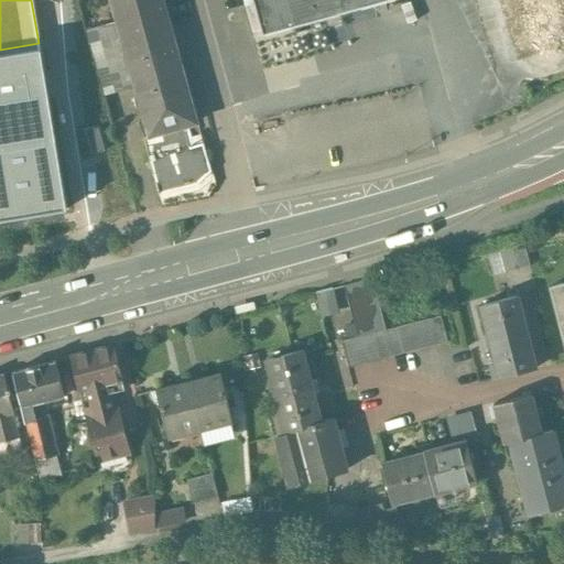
[(196,121),(162,0),(109,0),(116,21),(85,29),(105,95),(134,86),(148,134),(183,126),(196,121)]
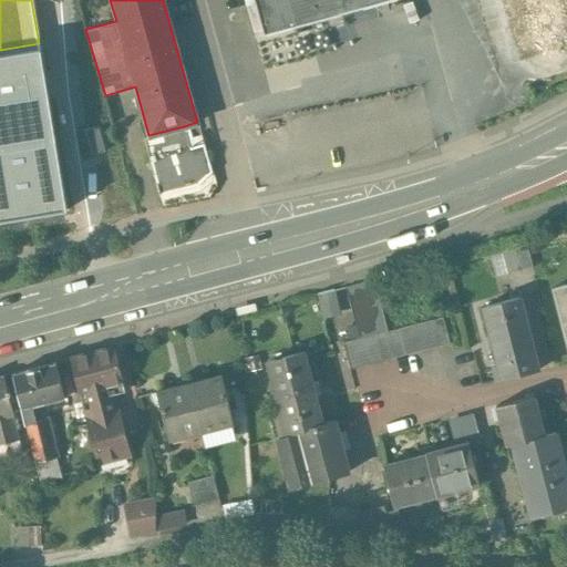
[(251,0),(263,34),(291,27),(292,28),(391,0),(251,0)]
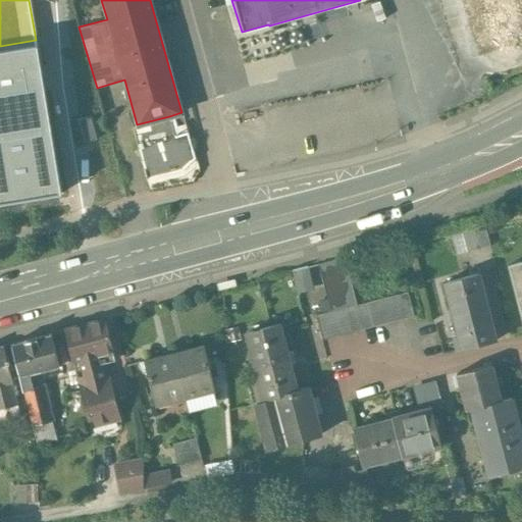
[(36,40),(0,46),(0,198),(60,188),(36,40)]
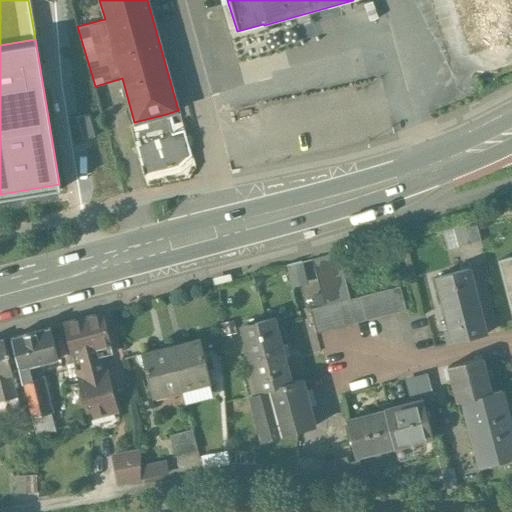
[(166,114),(134,122),(134,123),(130,124),(136,143),(137,143),(145,174),(180,164),(190,154),(183,131),(171,134),(166,114)]
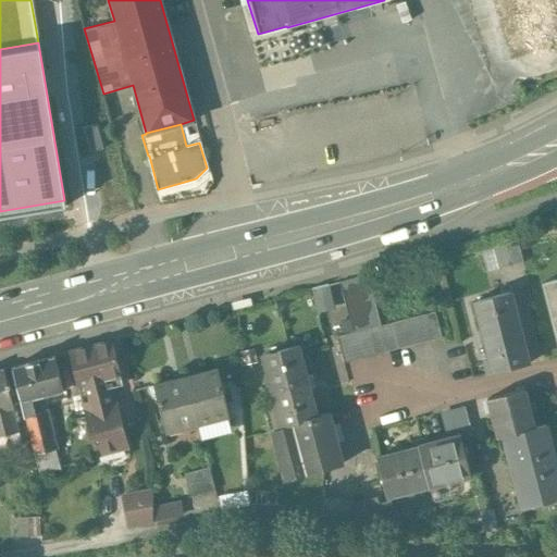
[(97,125),(85,128),(91,151),(103,148),(97,125)]
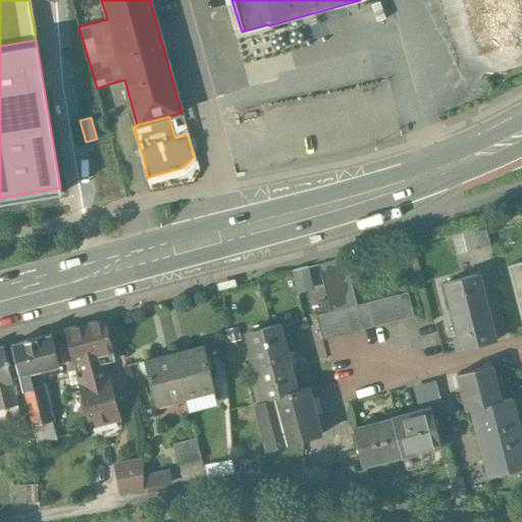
[(484,223),(461,229),(467,252),(490,246),(484,223)]
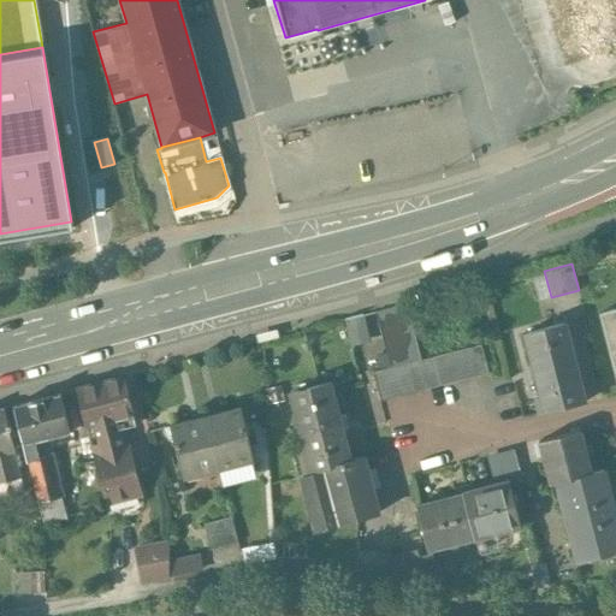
[(615,309),(598,313),(609,354),(615,351),(615,309)]
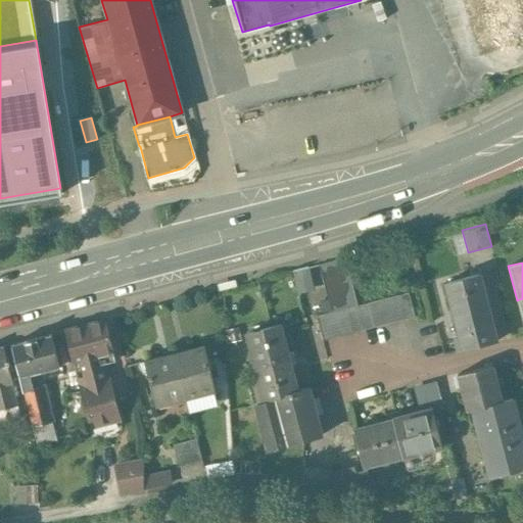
[(479,274),(445,283),(462,349),(496,341),(479,274)]
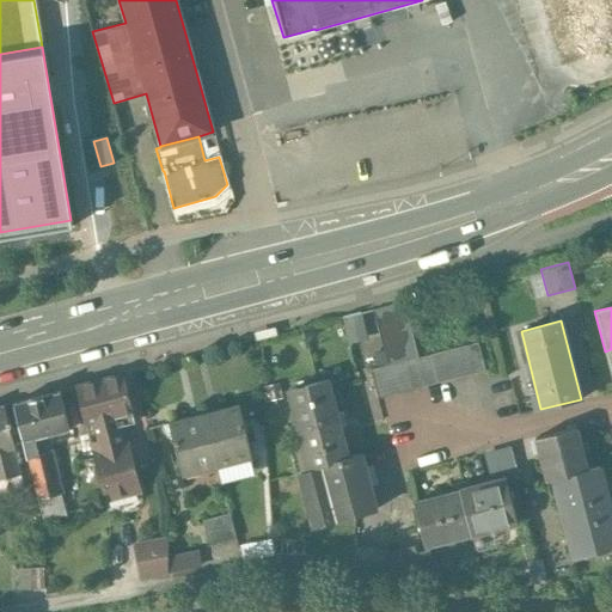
[(478,342),(430,354),(438,381),(485,369),(478,342)]
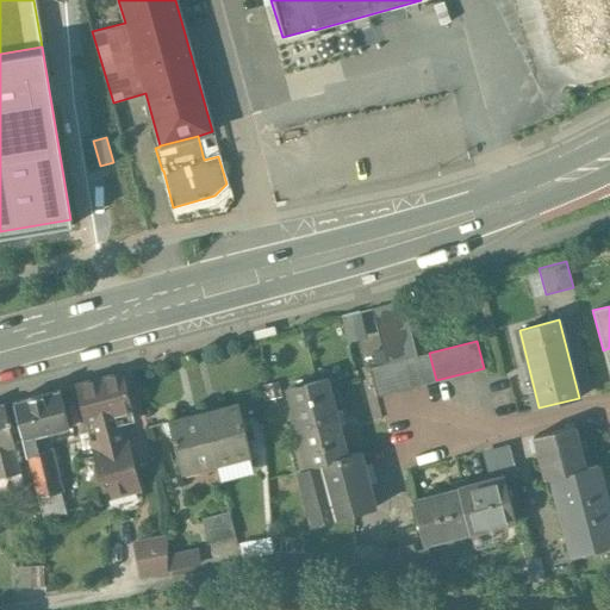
[(429,353),(405,359),(412,386),(436,380),(429,353)]
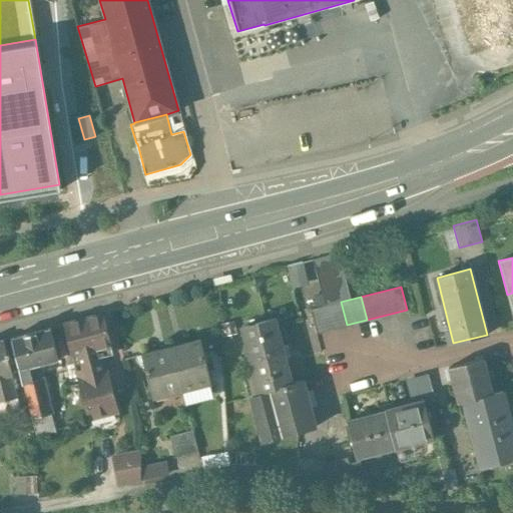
[(341,302),(311,310),(317,332),(347,325),(341,302)]
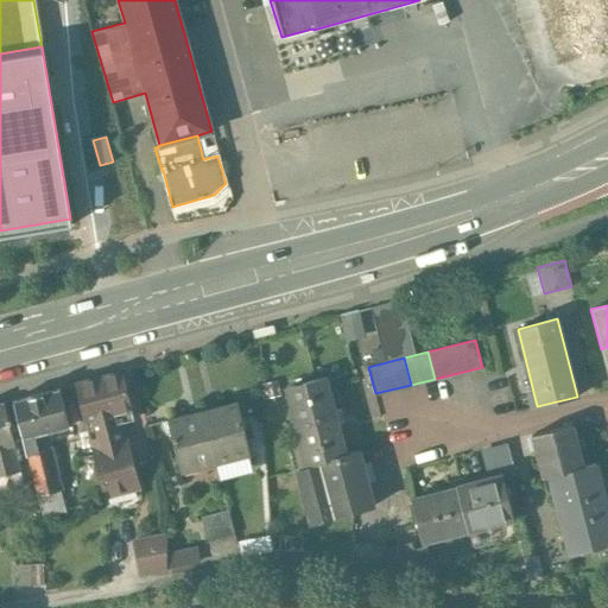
[(122,372),(75,384),(84,422),(93,419),(97,437),(89,439),(103,495),(138,487),(127,442),(122,443),(116,423),(134,418),(122,372)]
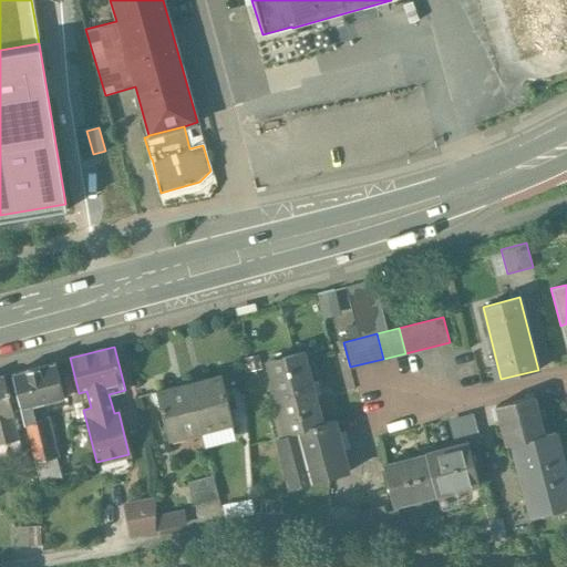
[(303,352),(267,361),(280,412),(267,416),(267,418),(274,416),(279,434),(272,436),(272,439),(278,437),(278,436),(297,432),(297,431),(322,424),(322,422),(303,352)]
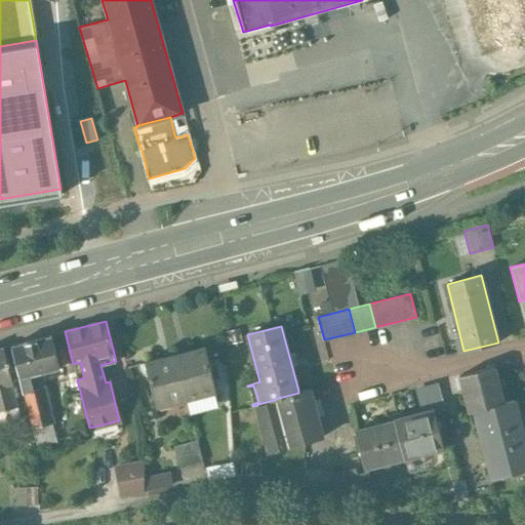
[(51,335),(11,346),(19,377),(29,375),(59,367),(51,335)]
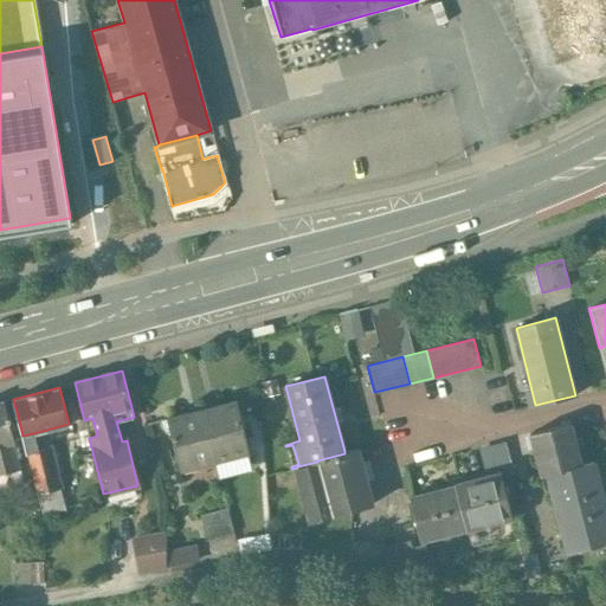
[(236,400),(201,408),(220,483),(221,483),(216,462),(250,453),(236,400)]
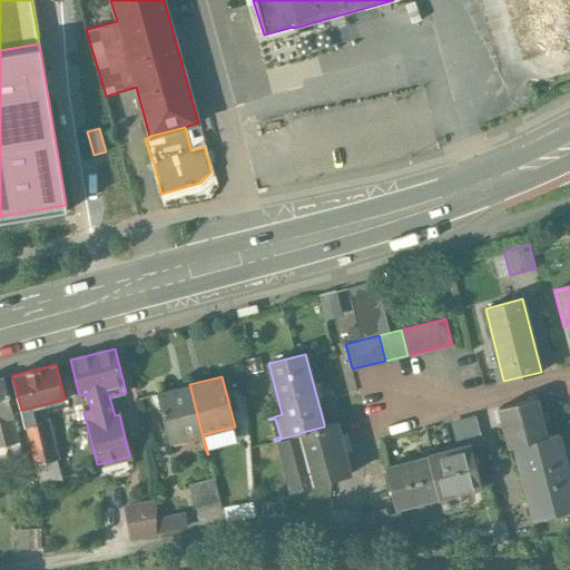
[(1,379),(0,377),(0,416),(9,414),(10,414),(1,379)]
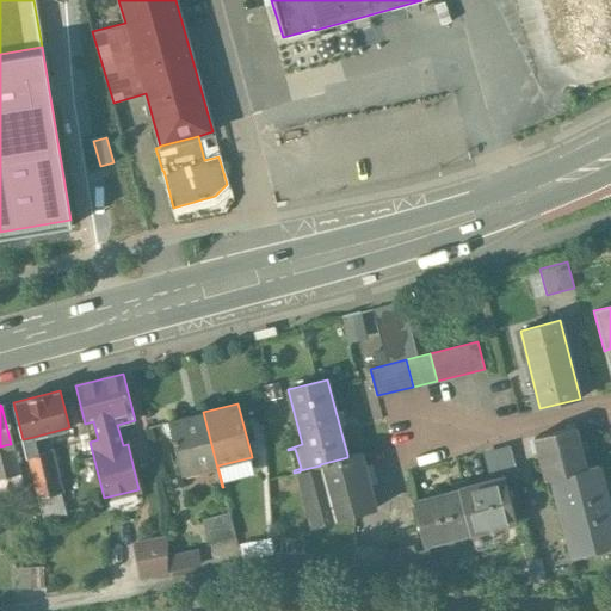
[(203,412),(168,421),(181,475),(216,466),(222,487),(203,412)]
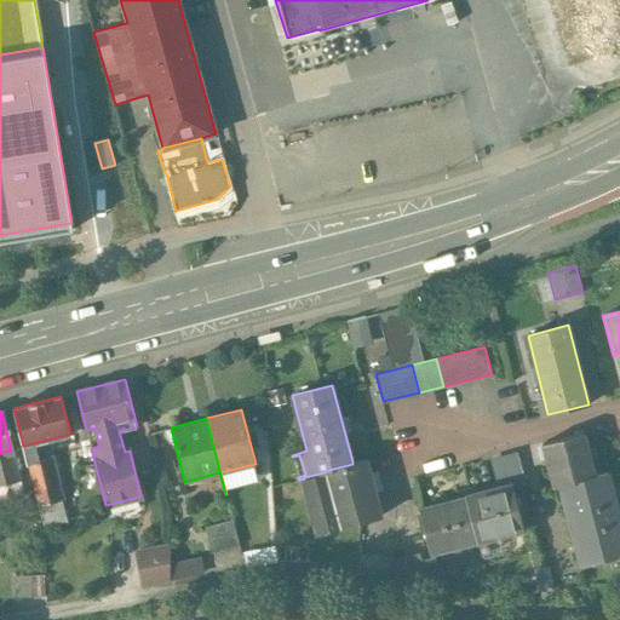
[(583,434),(543,445),(554,487),(560,486),(595,476),(583,434)]
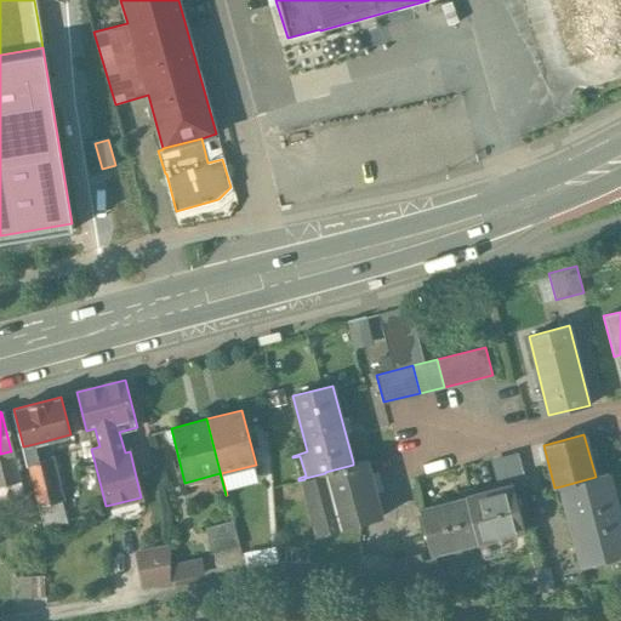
[(36,454),(34,444),(23,446),(38,505),(63,500),(52,456),(45,457),(44,451),(36,454)]
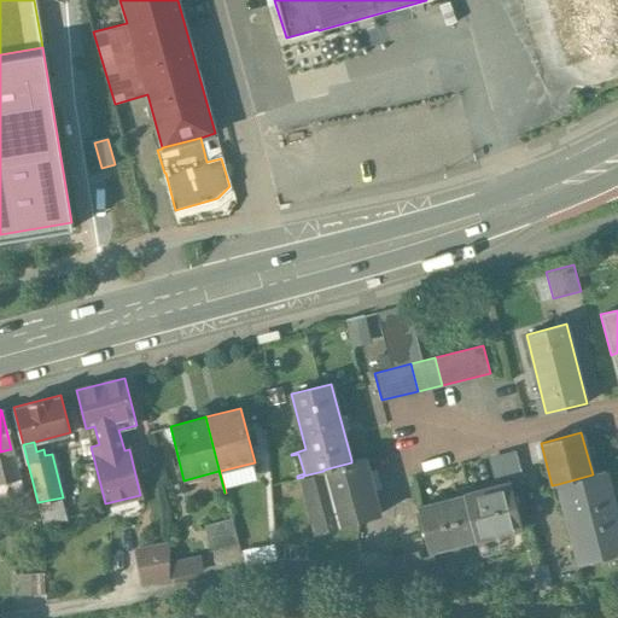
[(10,449),(0,452),(0,482),(17,478),(10,449)]
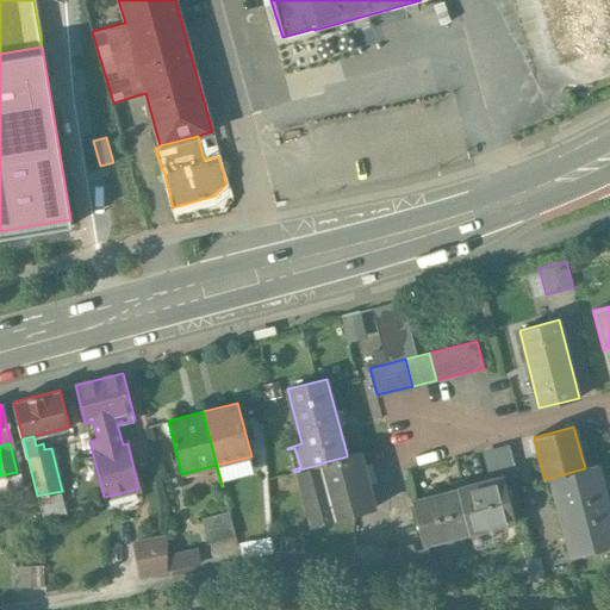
[(294,448),(287,449),(293,470),(300,467),(294,448)]
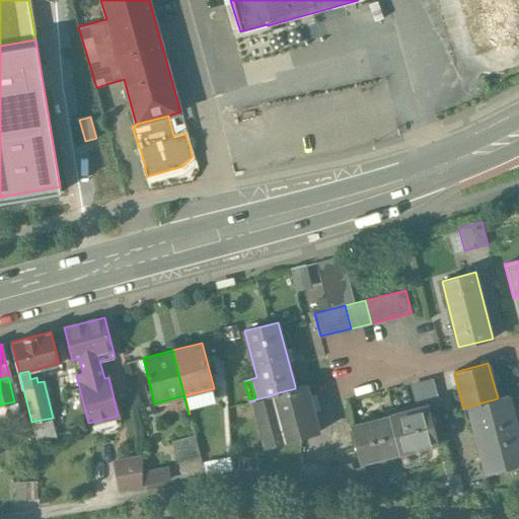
[(295,388),(272,394),(272,395),(254,399),(254,400),(263,432),(279,428),(283,441),(318,432),(306,384),(295,386),(295,388)]
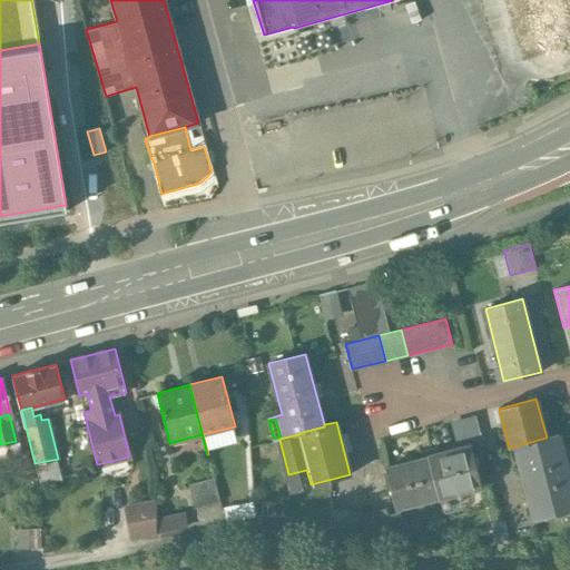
[(569,509),(569,481),(558,434),(547,438),(514,446),(533,520),(569,509)]
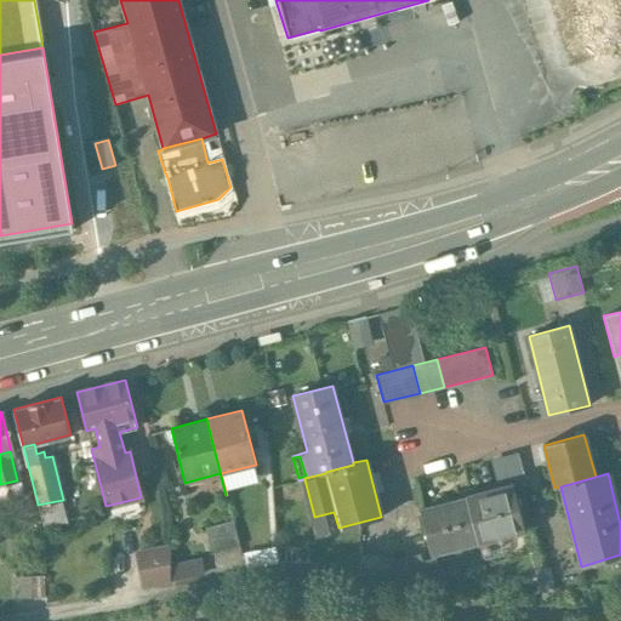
[(510,486),(421,510),(432,553),(522,529),(510,486)]
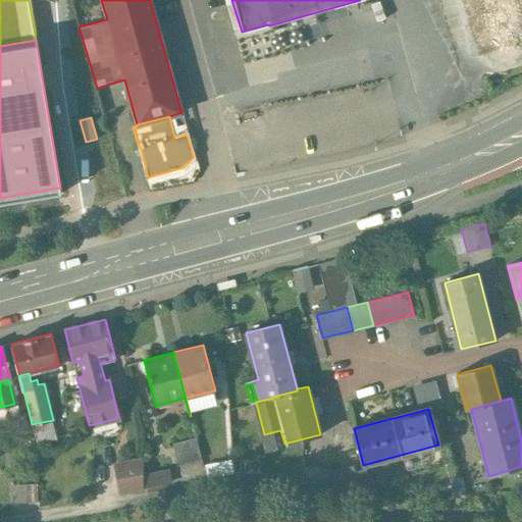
[(196,437),(172,444),(178,466),(201,460),(196,437)]
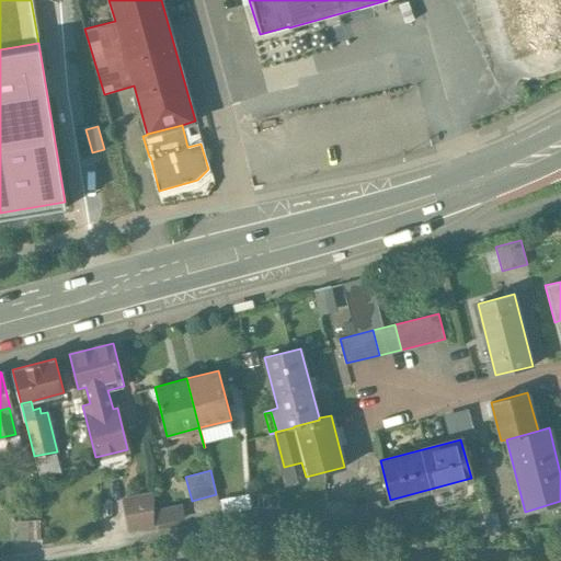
[(153,493),(123,500),(129,529),(153,525),(153,493)]
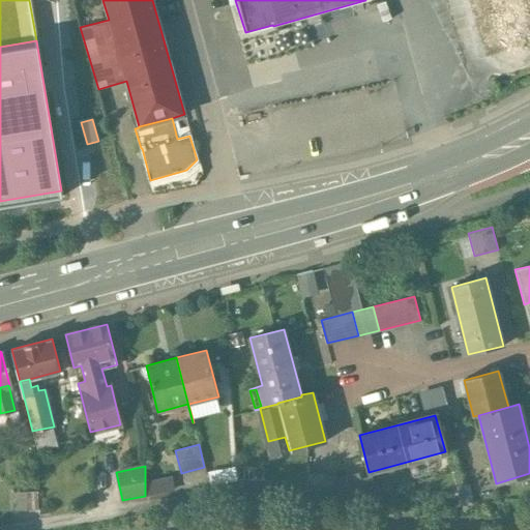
[(335,476),(304,472),(301,497),(330,499),(334,479),(335,478),(335,476)]
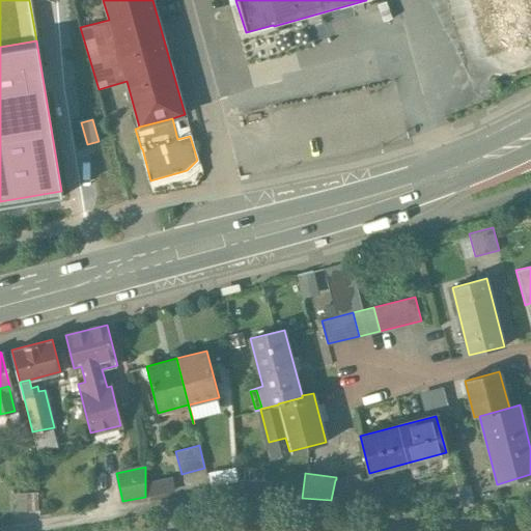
[(336,479),(335,480),(331,500),(378,501),(371,477),(360,479),(358,474),(336,479)]
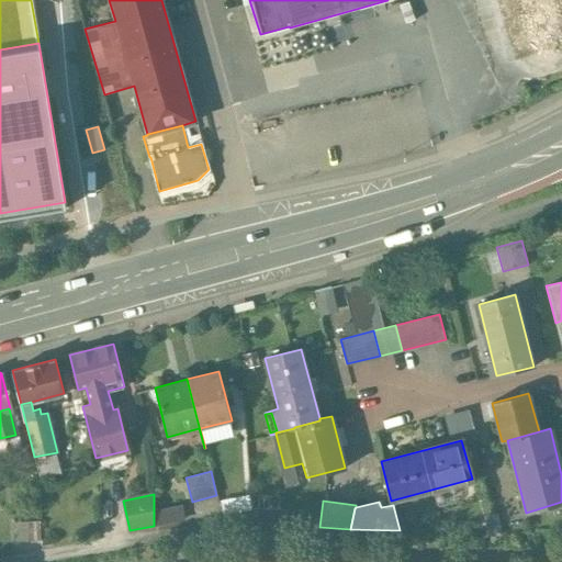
[(281,508),(258,507),(257,524),(281,525),(281,508)]
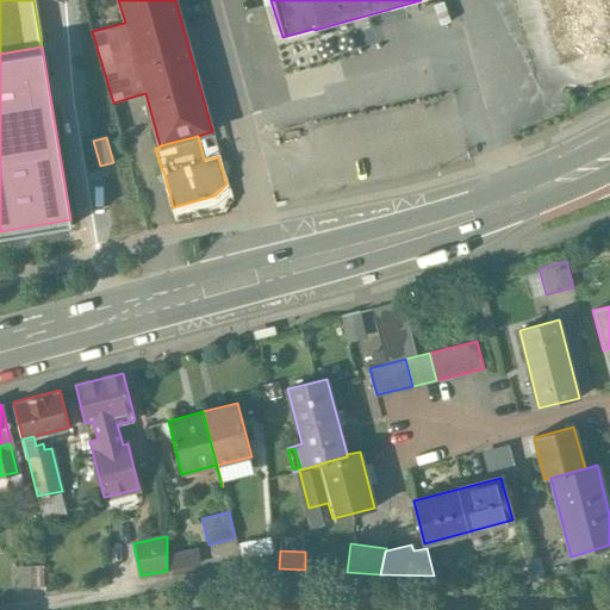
[(272,554),(244,559),(248,573),(274,567),(272,554)]
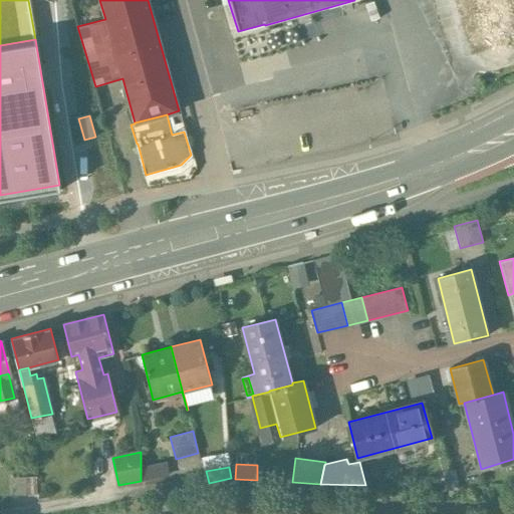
[(53,497),(50,483),(37,485),(37,500),(53,497)]
